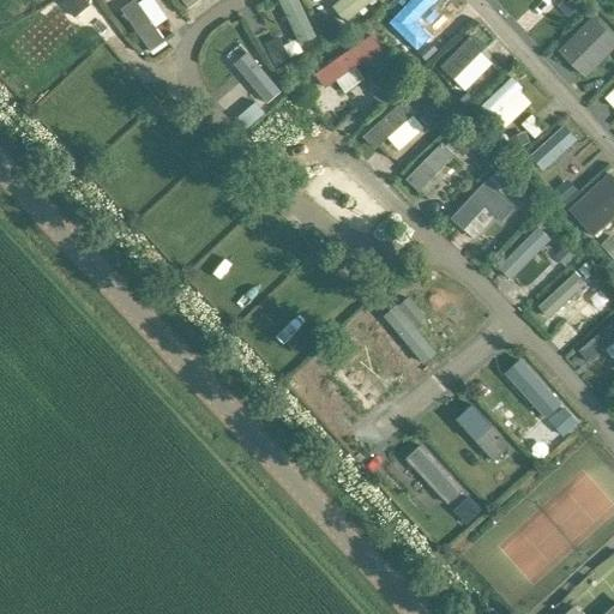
[(169,44),(158,25),(168,19),(155,0),(136,0),(124,8),(151,55),(169,44)]
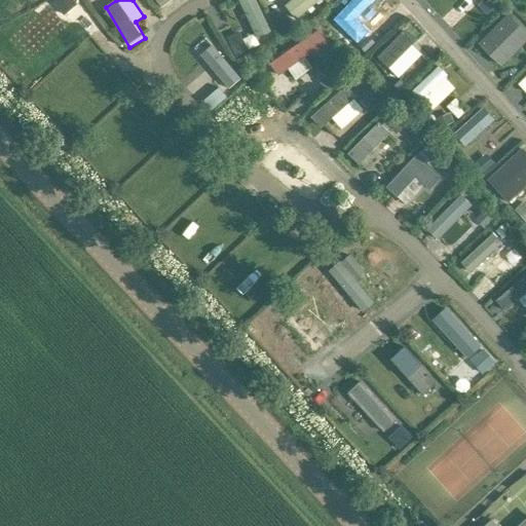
[(241,0),(252,33),(230,39),(234,52),(272,42),(260,0),(241,0)]
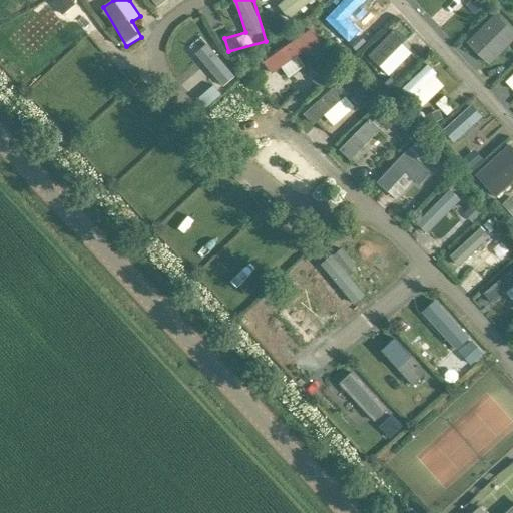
[(348,16),(365,0),(330,0),(318,12),(349,46),(363,33),(348,16)]
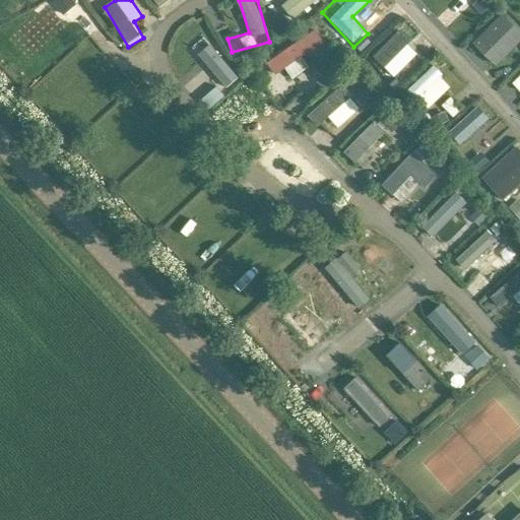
[(495,65),(519,42),(519,29),(505,13),(473,42),(495,65)]
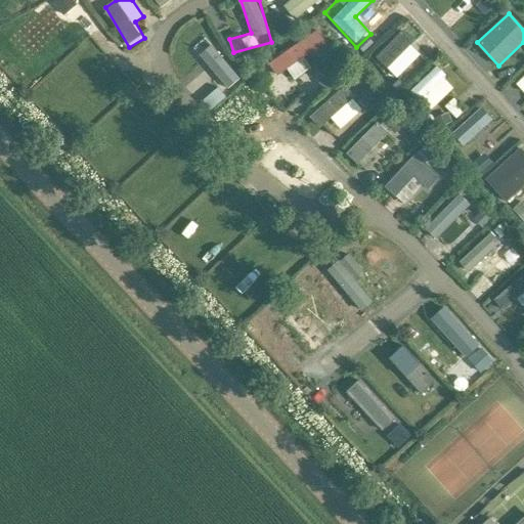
[(285,16),(274,22),(281,36),(292,31),(285,16)]
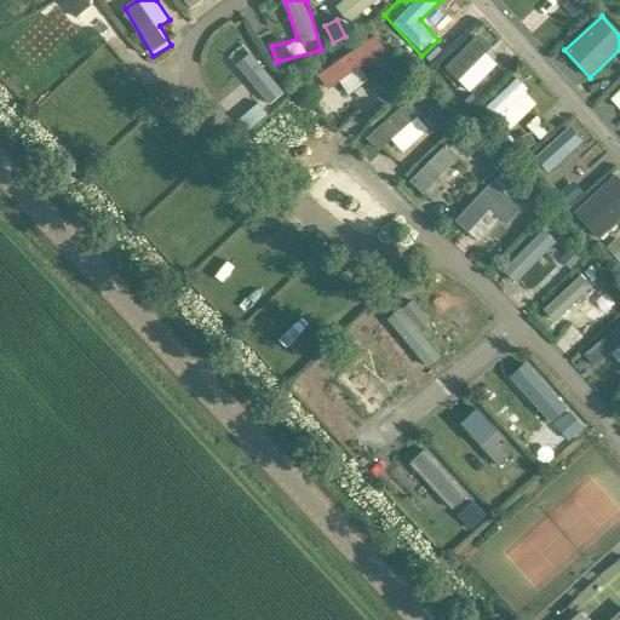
[(472,33),(448,69),(464,80),(488,44),(472,33)]
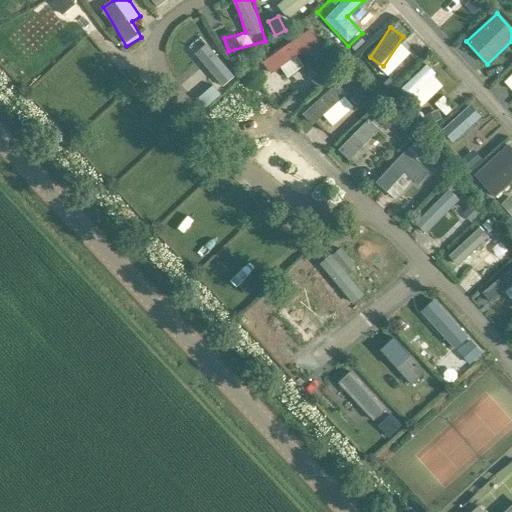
[(203,108),(238,77),(200,36),(184,51),(199,67),(181,83),(203,108)]
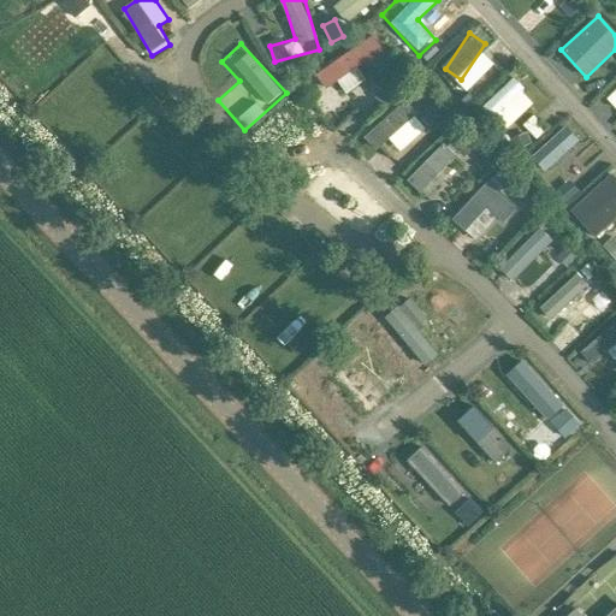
[(339,80),(347,92),(367,81),(350,52),(315,72),(325,88),(339,80)]
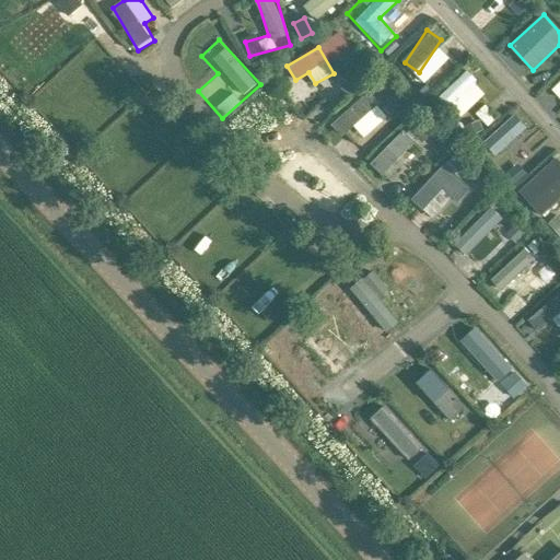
[(438,84),(450,72),(441,63),(429,76),(438,84)]
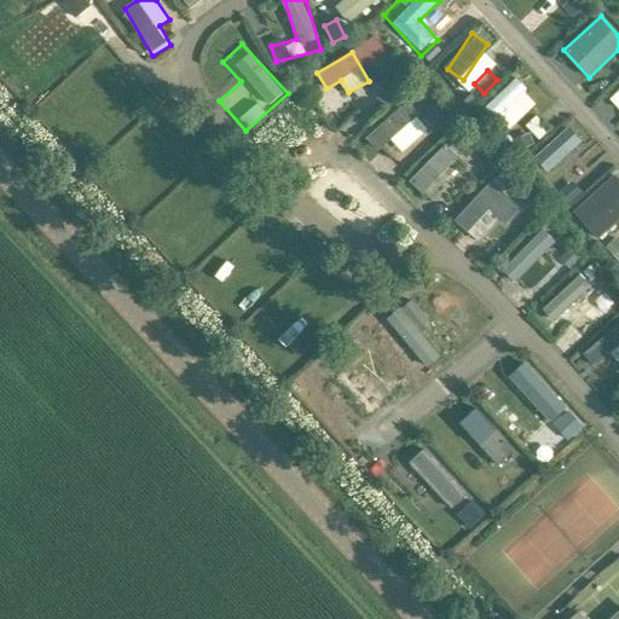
[(485,105),(497,117),(528,88),(518,76),(485,105)]
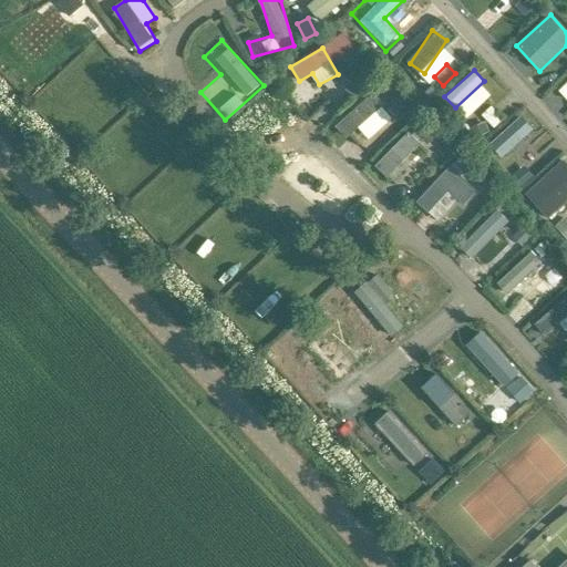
[(338,124),(349,135),(356,130),(369,144),(395,119),(372,93),(338,124)]
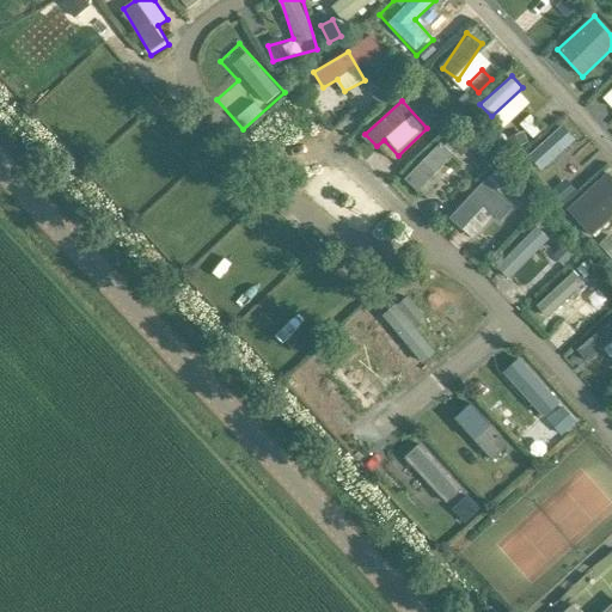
[(531,136),(542,129),(532,114),(521,121),(531,136)]
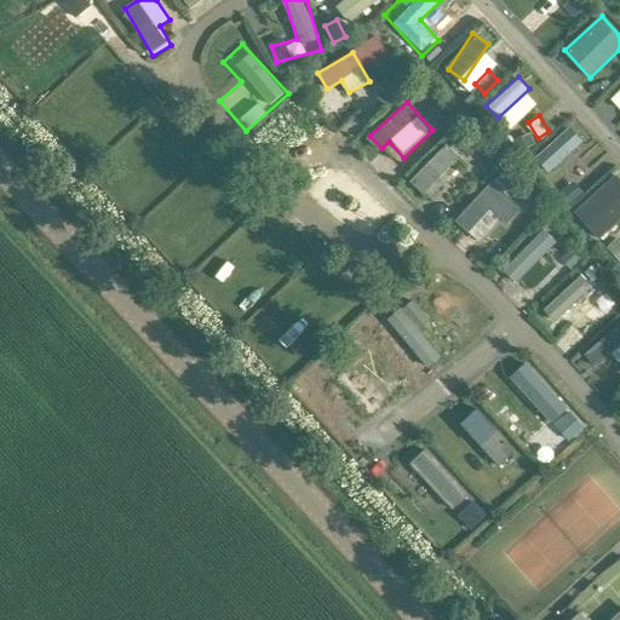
[(567,125),(535,159),(551,173),(583,138),(567,125)]
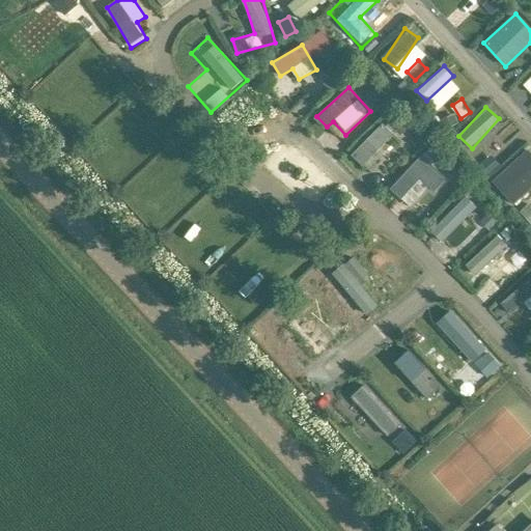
[(382,122),(352,156),(363,166),(393,133),(382,122)]
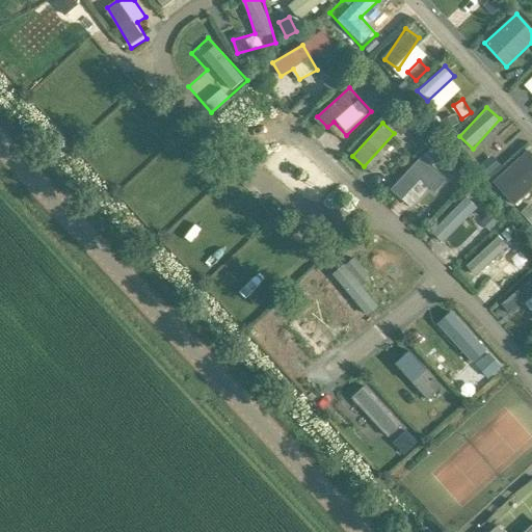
[(531,153),(528,149),(494,180),(515,204),(531,187),(531,153)]
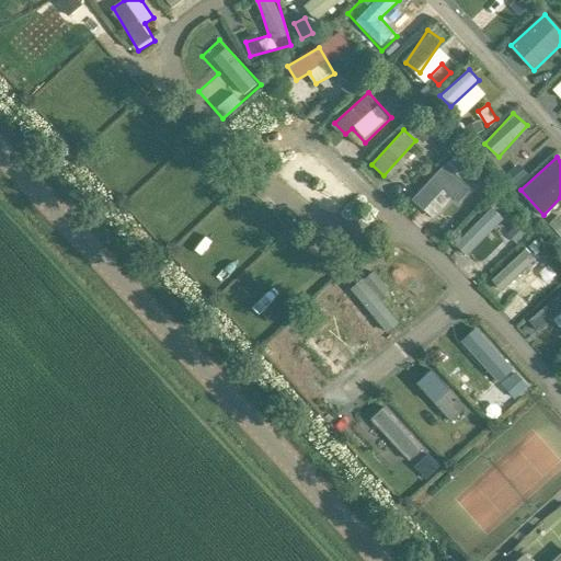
[(412,198),(434,219),(454,197),(459,202),(472,187),(446,163),(412,198)]
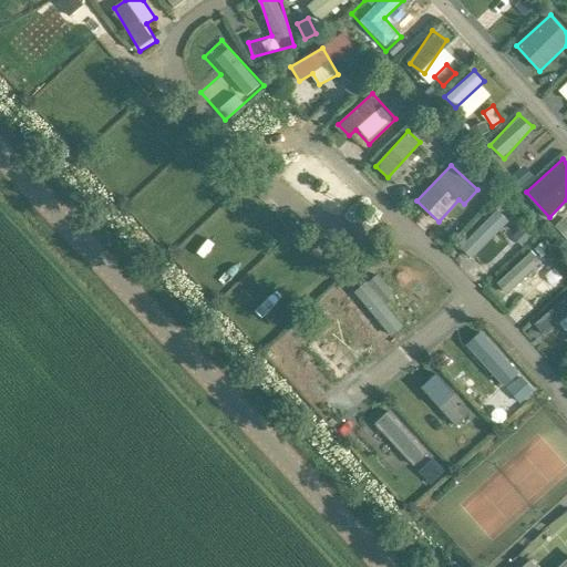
[(522,228),(513,237),(523,246),(532,237),(522,228)]
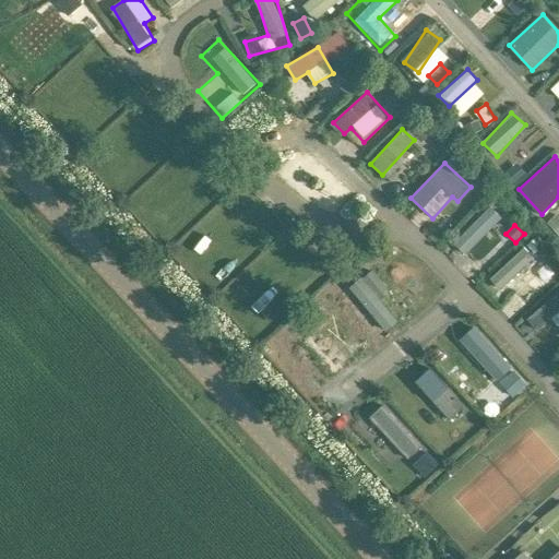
[(525,246),(490,277),(502,290),(537,259),(525,246)]
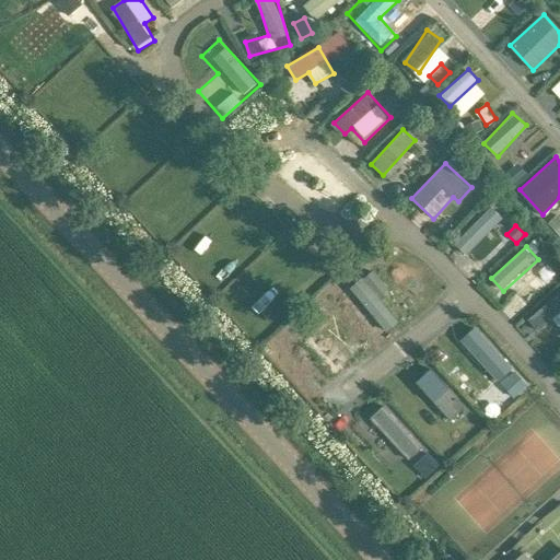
[(380,298),(389,290),(373,269),(349,288),(386,333),(399,322),(380,298)]
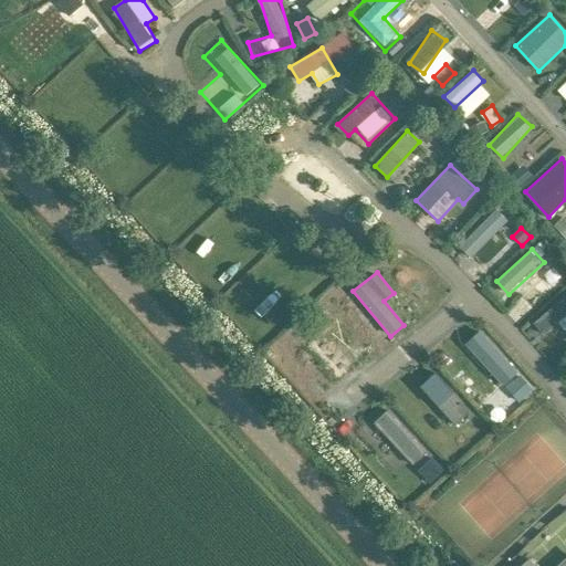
[(565,293),(535,322),(545,334),(553,327),(561,335),(565,329),(565,293)]
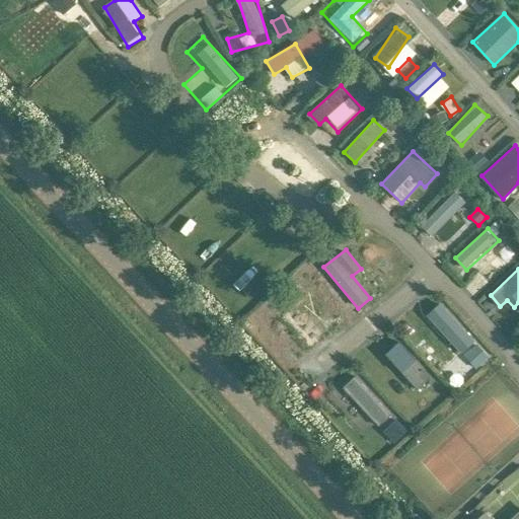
[(270,314),(300,349),(326,325),(296,291),(270,314)]
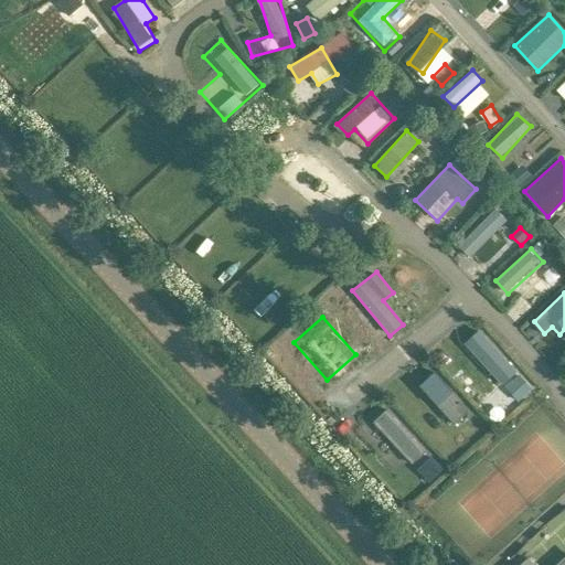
[(432,458),(418,470),(429,482),(443,470),(432,458)]
